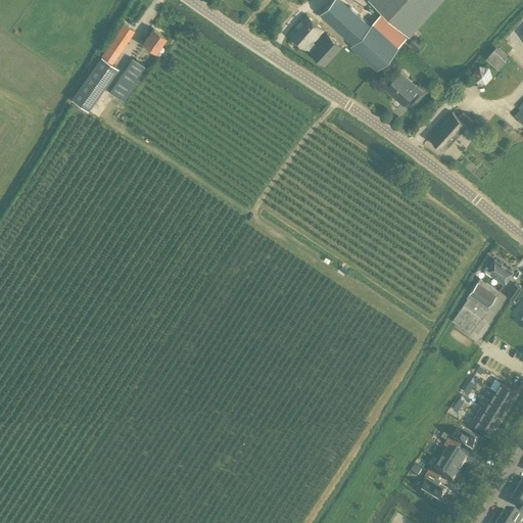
[(374,0),(374,1),(411,34),(440,0),(374,0)]
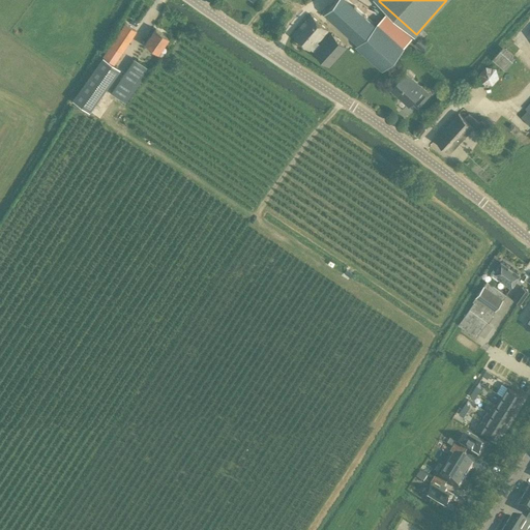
[(376,26),(350,1),(334,18),(361,42),(356,48),(382,71),(412,39),(386,15),(376,26)]
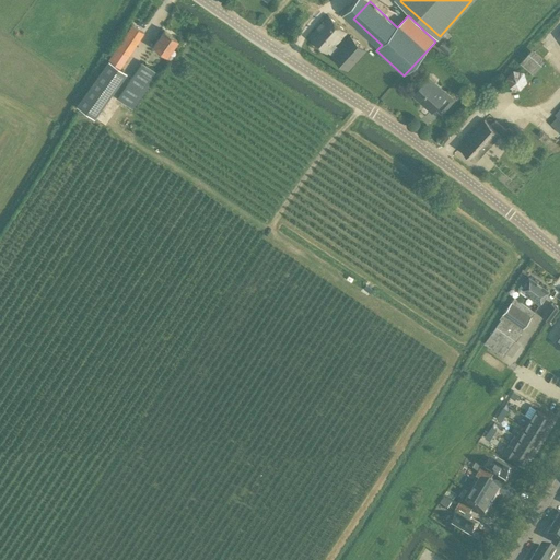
[(345,67),(363,47),(349,35),(338,47),(336,45),(347,33),(328,15),(310,37),(327,54),(329,51),(331,54),(331,55),(345,67)]
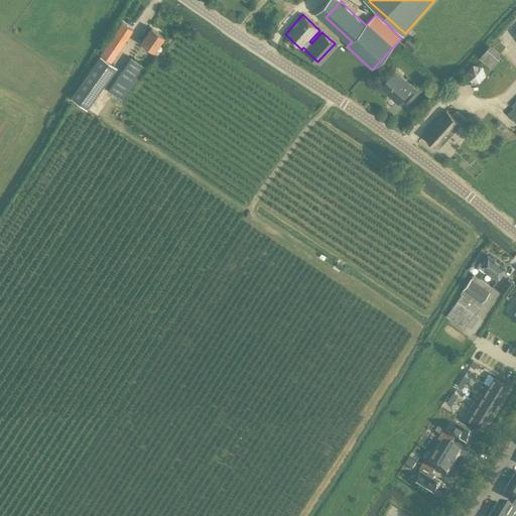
[(122,24),(108,44),(118,51),(132,31),(122,24)]
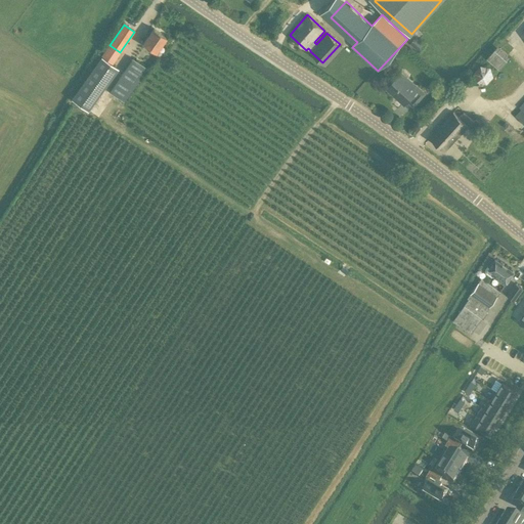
[(156,52),(166,37),(154,29),(143,44),(156,52)]
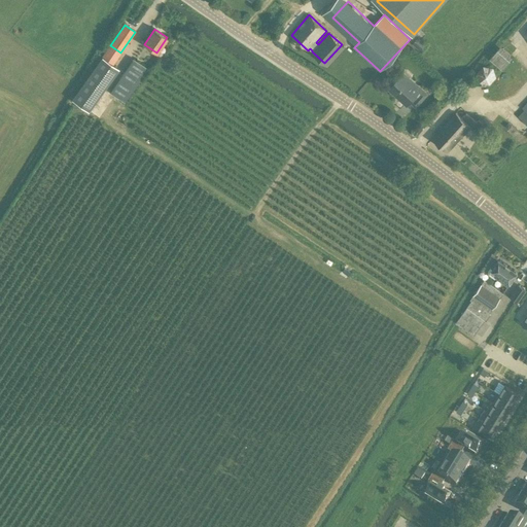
[(413,44),(420,50),(420,51),(426,44),(419,37),(413,44)]
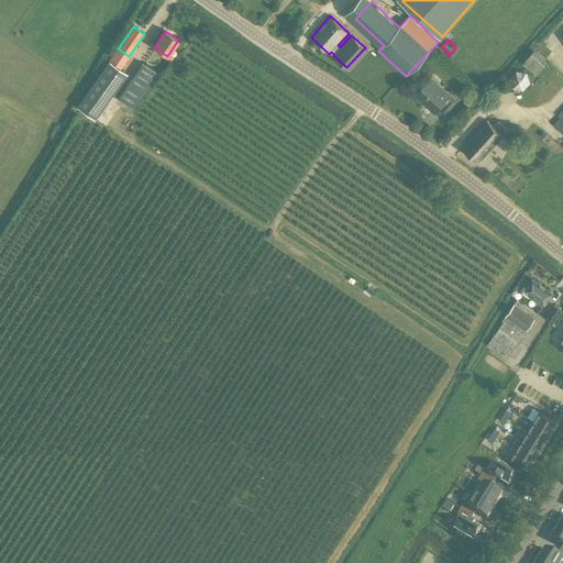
[(537,75),(545,65),(532,53),(523,62),(537,75)]
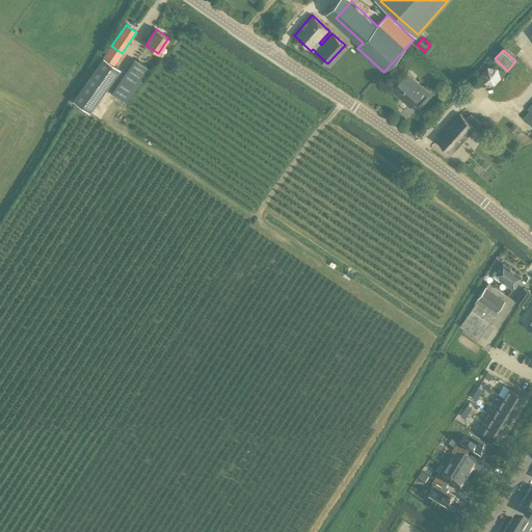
[(116,68),(103,57),(97,67),(110,76),(116,68)]
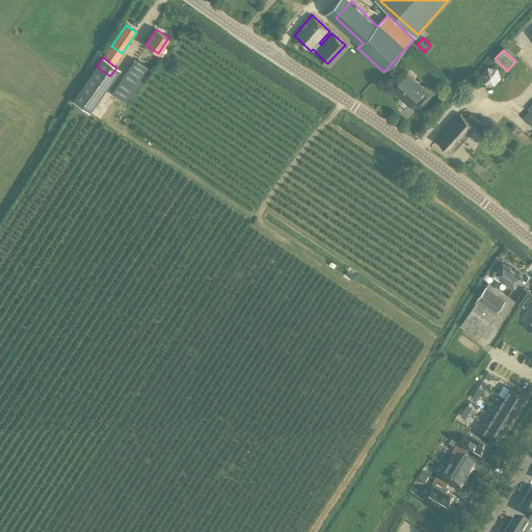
[(126,104),(150,70),(135,59),(111,94),(126,104)]
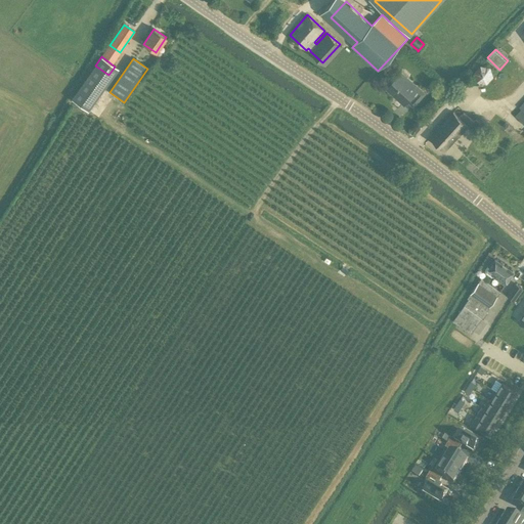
[(490,68),(481,66),(475,73),(478,82),(486,84),(492,77),(490,68)]
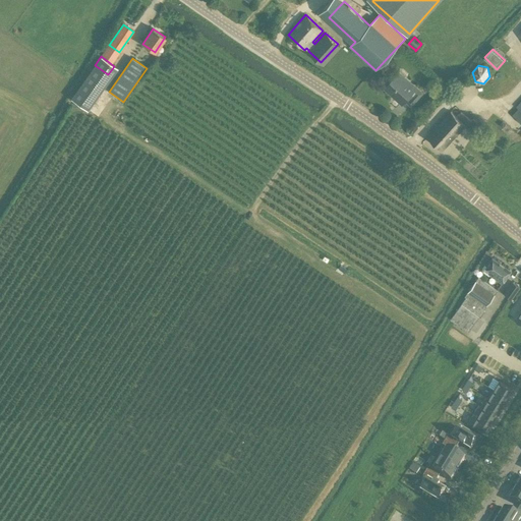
[(410,106),(421,94),(410,82),(408,85),(396,74),(385,88),(395,97),(394,98),(401,104),(404,100),(410,106)]
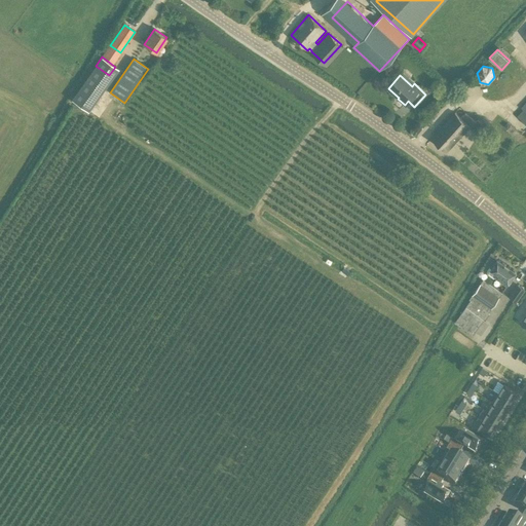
[(455,112),(455,113),(433,137),(447,151),(470,126),(471,128),(476,122),(465,113),(460,117),(455,112)]
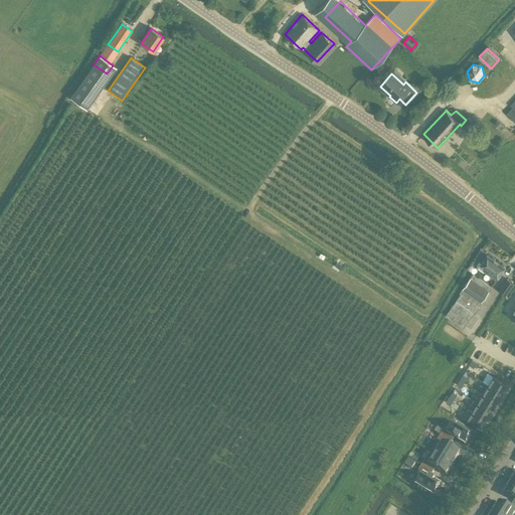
[(506,269),(488,255),(482,265),(480,263),(478,266),(478,267),(478,269),(479,270),(484,274),(485,273),(497,281),(506,269)]
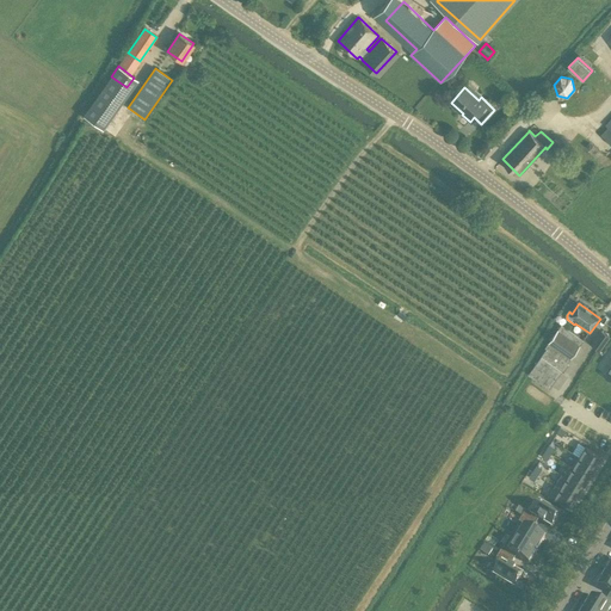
[(584,341),(562,326),(545,349),(548,350),(529,375),(549,389),(562,371),(561,371),(567,363),(568,364),(584,341)]
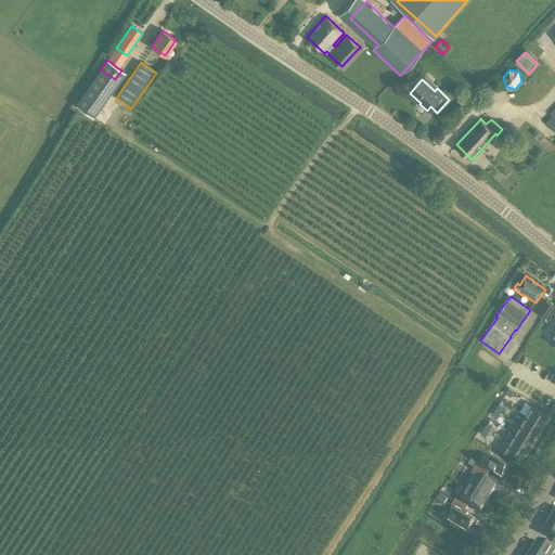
[(554,305),(547,300),(538,314),(545,319),(554,305)]
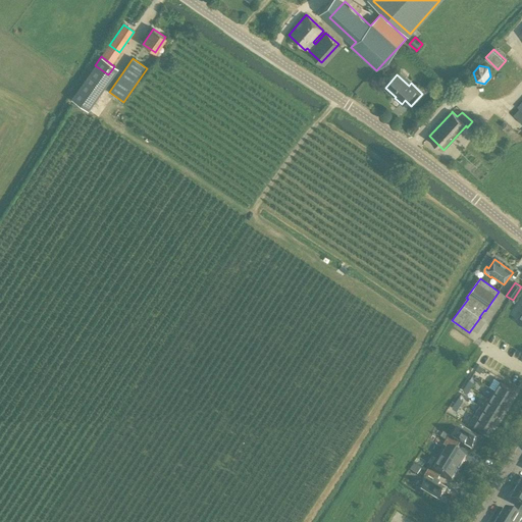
[(494,390),(509,399),(514,389),(500,381),(494,390)]
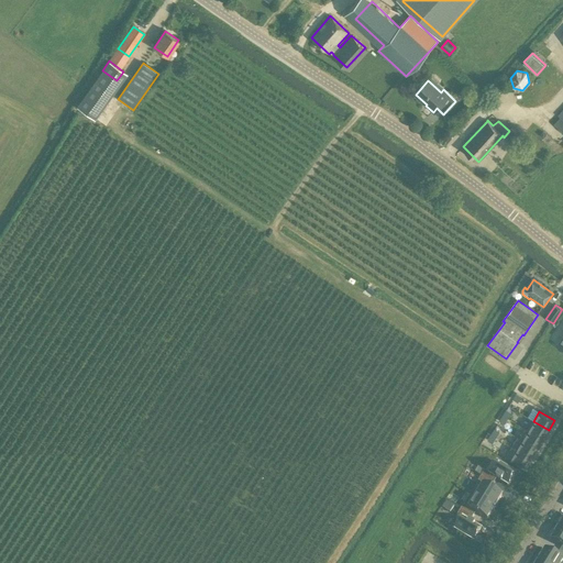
[(528,431),(542,440),(549,430),(533,421),(528,431)]
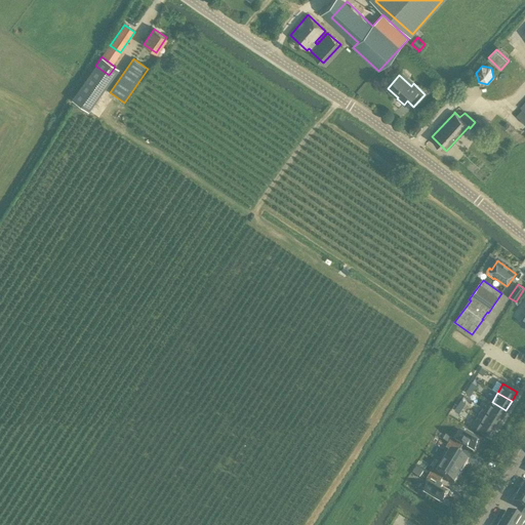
[(500,419),(506,410),(492,402),(486,410),(500,419)]
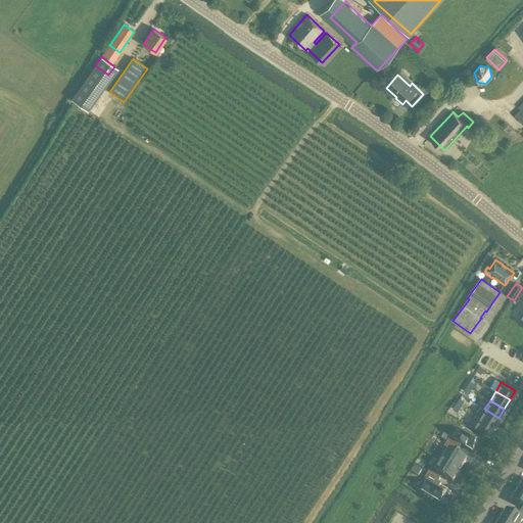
[(493,426),(498,418),(484,409),(479,418),(493,426)]
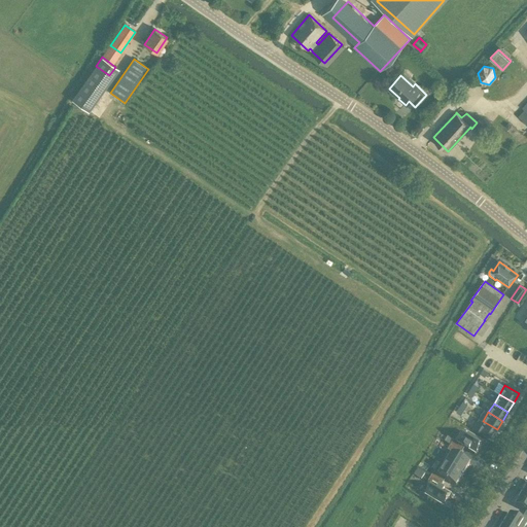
[(483,421),(478,430),(491,438),(497,429),(483,421)]
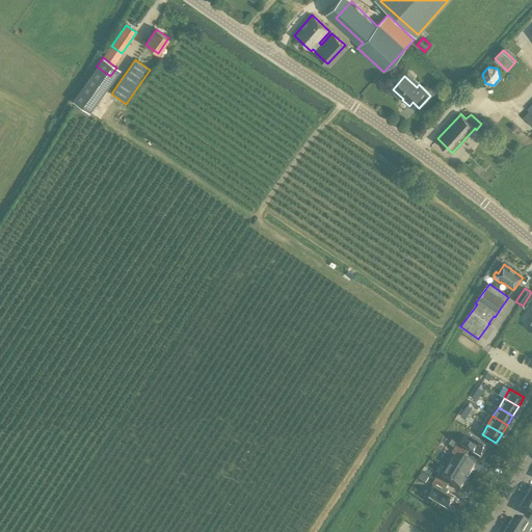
[(481,459),(487,448),(470,437),(463,449),(458,446),(455,451),(467,457),(470,453),(481,459)]
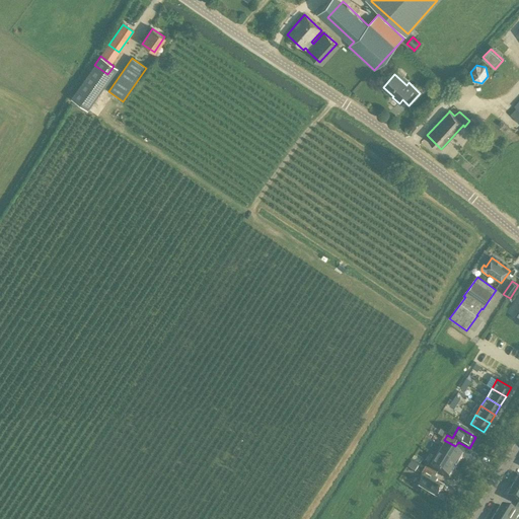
[(439,458),(456,468),(463,458),(452,451),(455,446),(444,440),(441,445),(446,447),(439,458)]
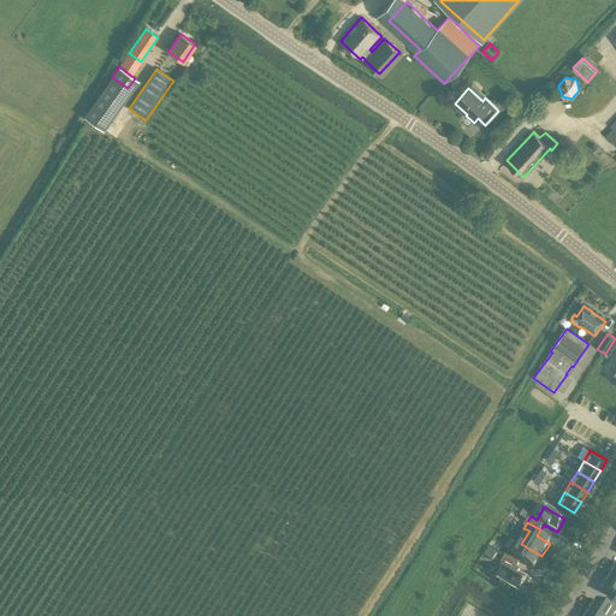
[(521,544),(514,556),(508,554),(504,558),(519,567),(521,561),(534,569),(542,556),(521,544)]
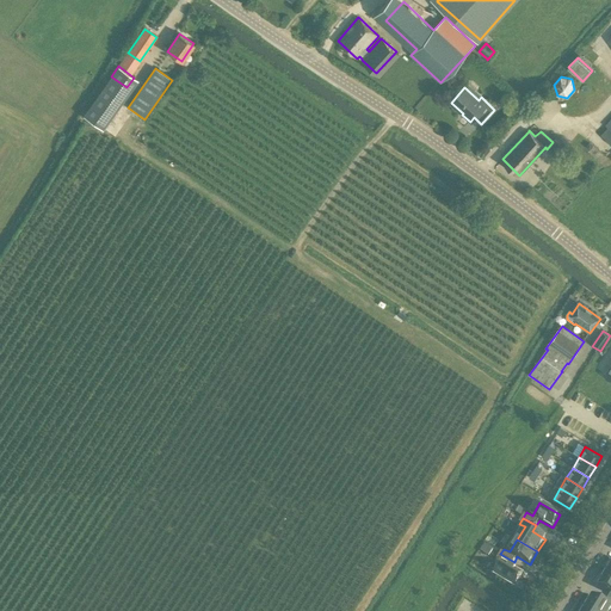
[(514,562),(500,554),(497,560),(503,563),(495,576),(516,588),(523,575),(511,568),(514,562)]
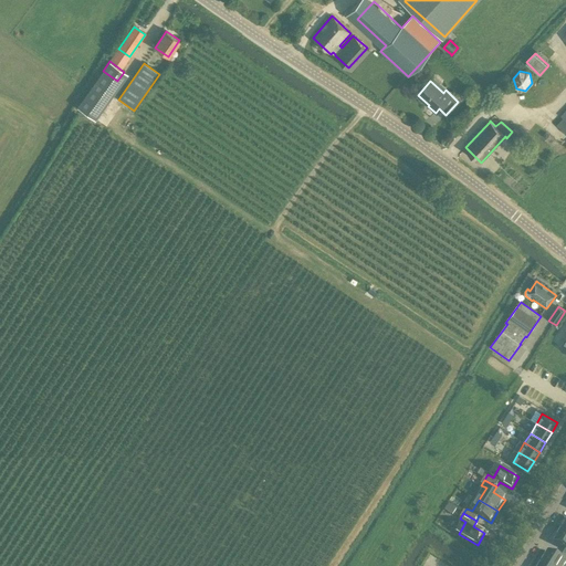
[(565,533),(562,531),(555,542),(565,548),(565,549),(564,555),(565,556),(565,533)]
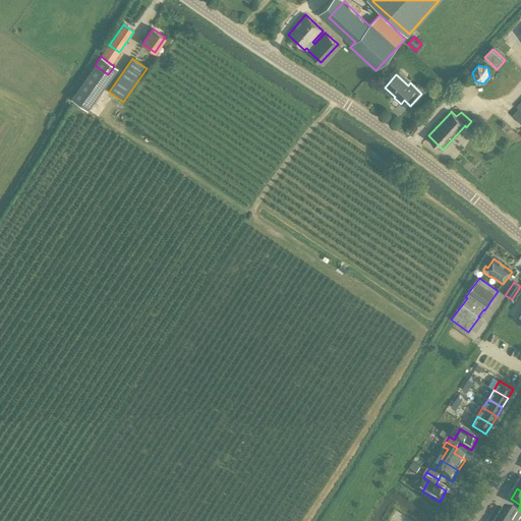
[(505,509),(499,519),(501,520),(520,520),(520,512),(519,511),(516,515),(505,509)]
